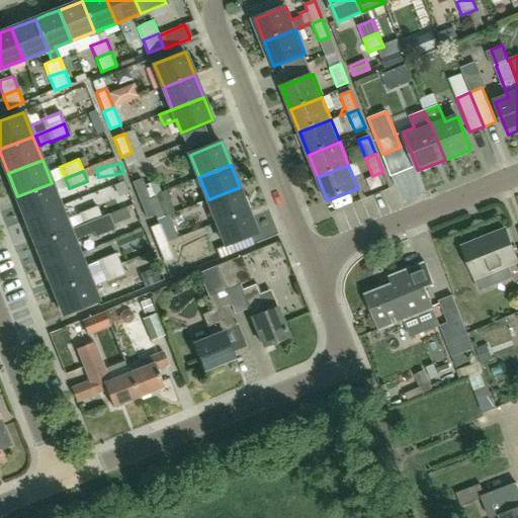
[(142,178),(132,182),(140,201),(150,197),(142,178)]
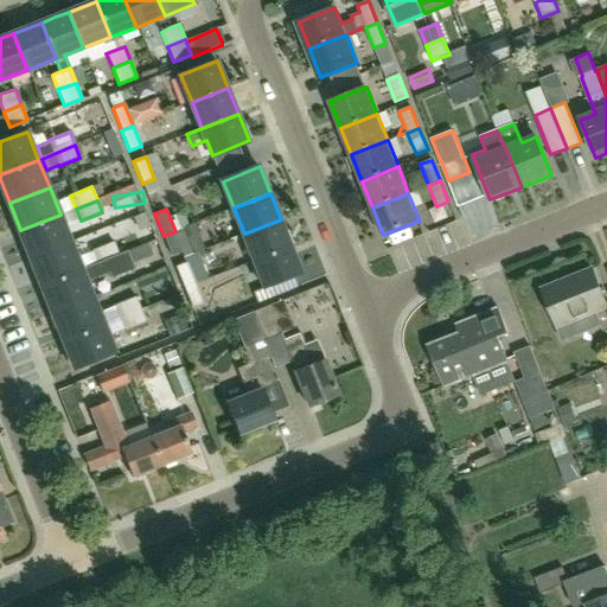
[(20,230),(31,257),(71,242),(61,215),(20,230)]
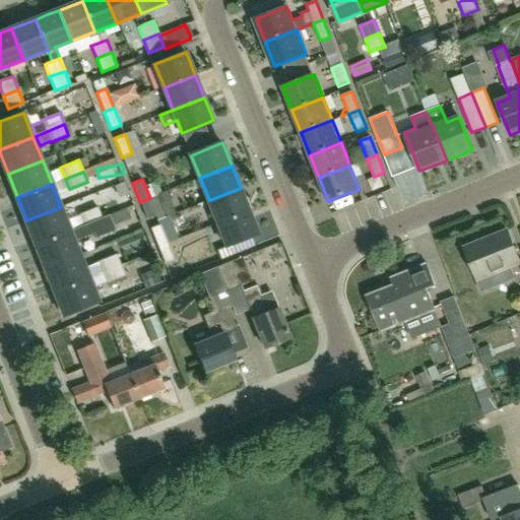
[(241,188),(209,200),(218,222),(250,210),(241,188)]
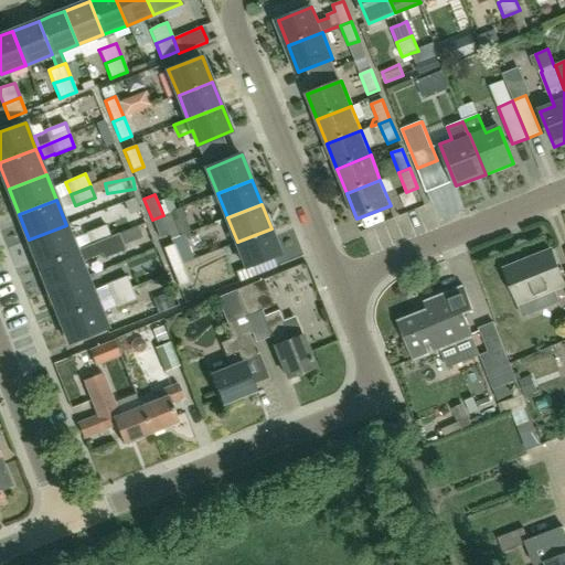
[(163,215),(152,220),(159,238),(171,234),(163,215)]
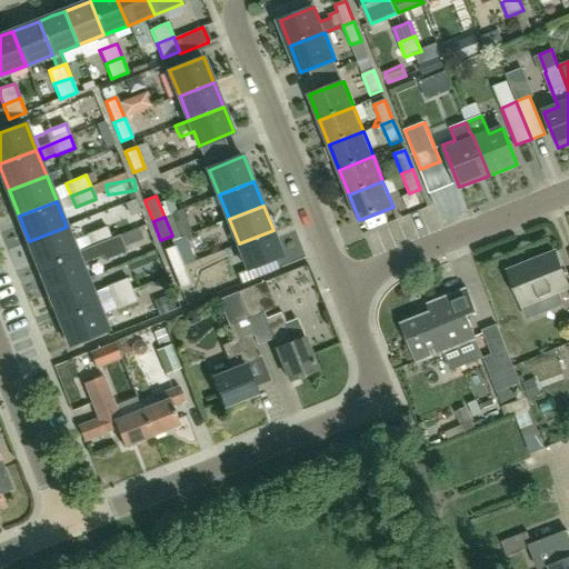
[(29,241),(40,268),(77,252),(67,227),(29,241)]
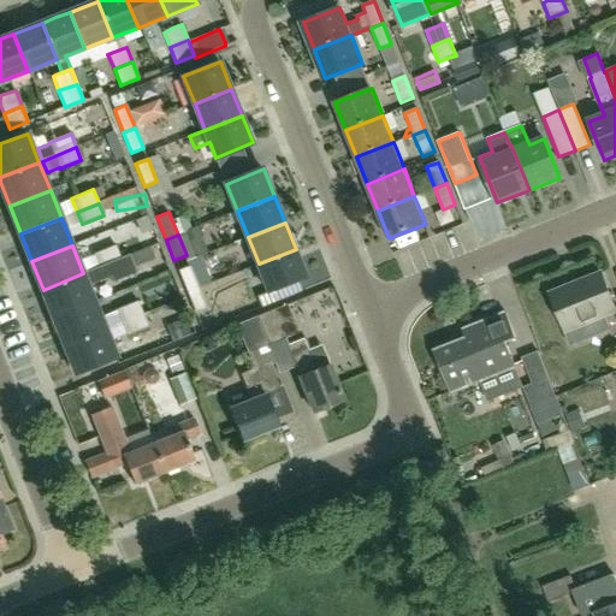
[(99,267),(120,259),(116,246),(93,254),(99,267)]
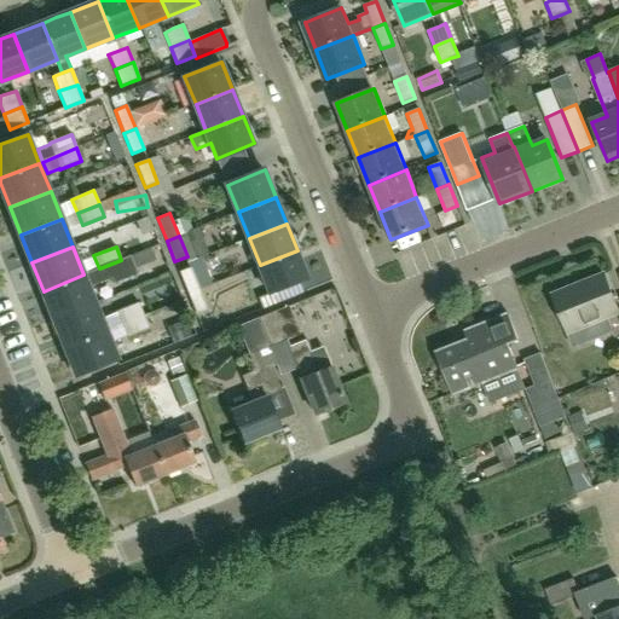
[(44,291),(55,319),(96,302),(88,287),(104,281),(104,282),(111,278),(114,283),(138,273),(136,270),(156,261),(150,248),(121,260),(99,268),(84,275),(44,291)]
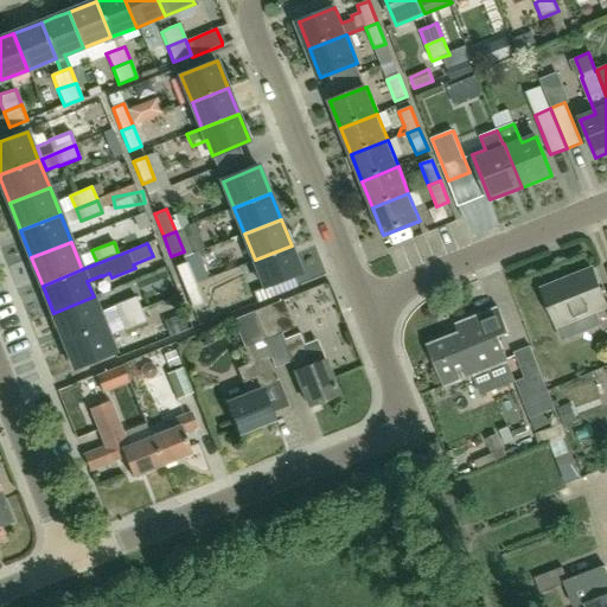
[(302,273),(292,246),(255,260),(266,287),(302,273)]
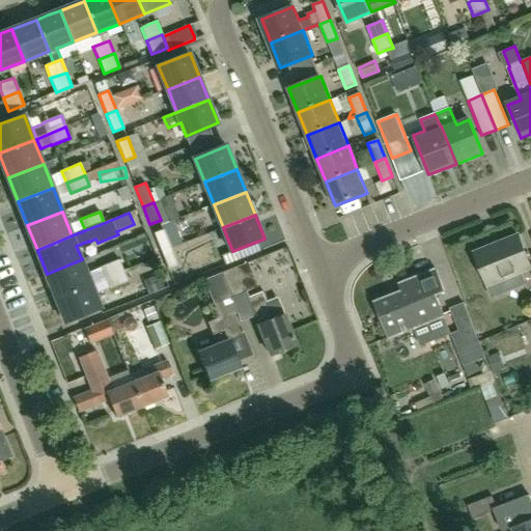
[(164,229),(154,233),(161,252),(171,248),(164,229)]
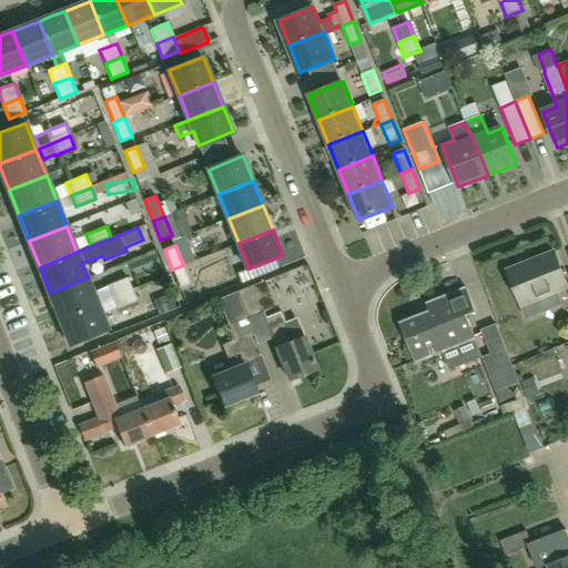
[(526,321),(564,305),(557,291),(567,285),(567,280),(557,252),(509,271),(523,304),(519,305),(526,321)]
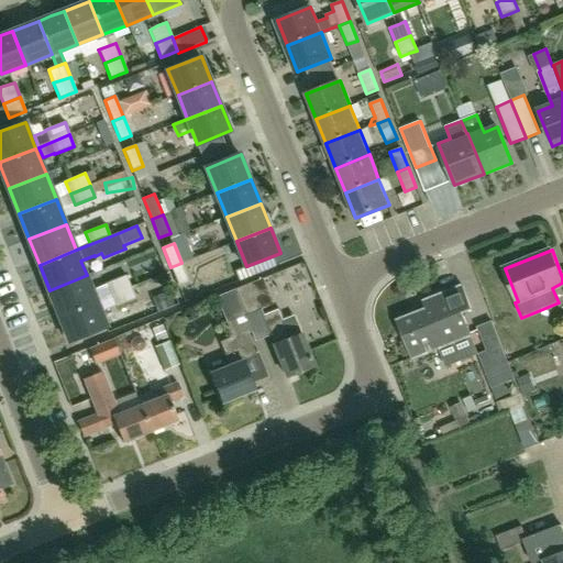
[(181,263),(170,267),(178,287),(189,283),(181,263)]
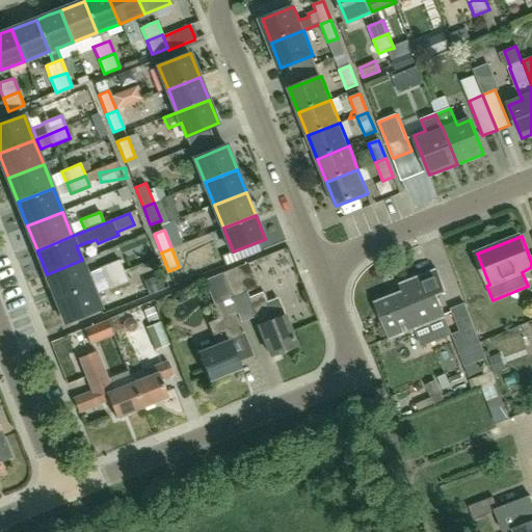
[(47,274),(56,298),(91,284),(82,260),(47,274)]
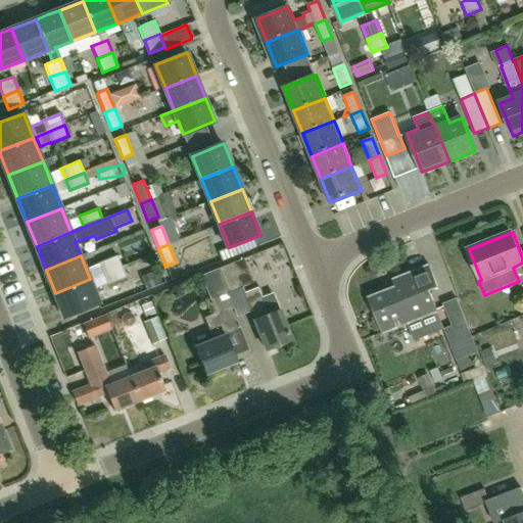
[(92,278),(122,267),(117,255),(98,263),(99,264),(88,269),(92,278)]
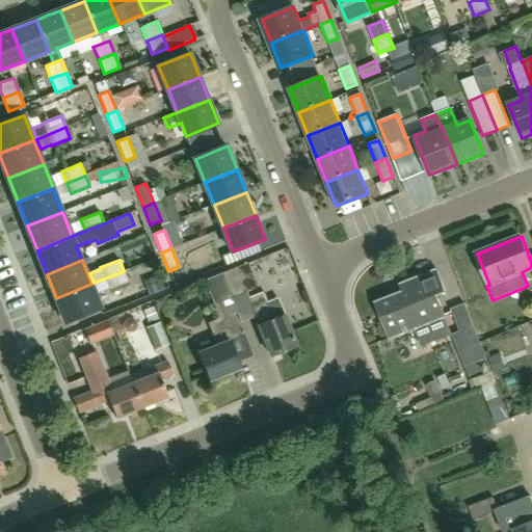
[(221,273),(231,299),(258,288),(247,263),(221,273)]
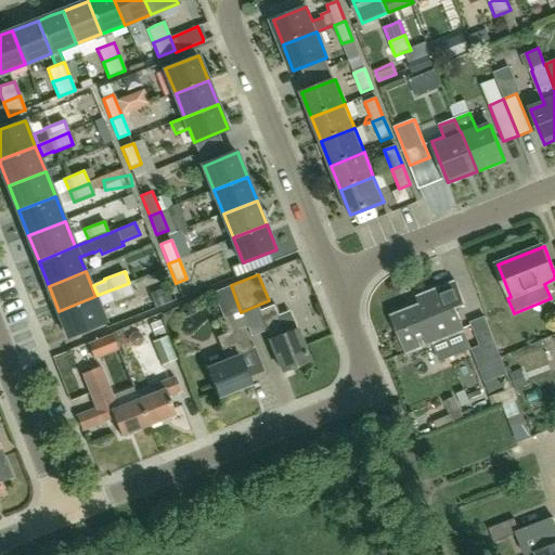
[(129,283),(98,295),(102,306),(114,301),(114,302),(133,295),(132,293),(129,283)]
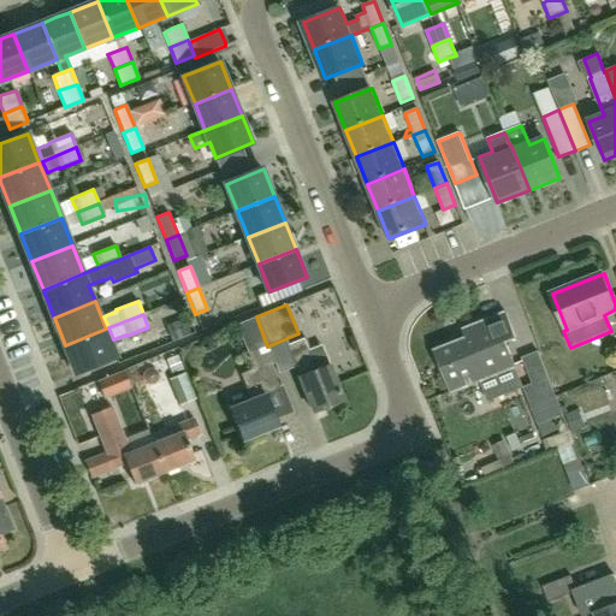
[(467,338),(436,351),(452,394),(517,367),(508,342),(517,338),(507,314),(465,331),(467,338)]
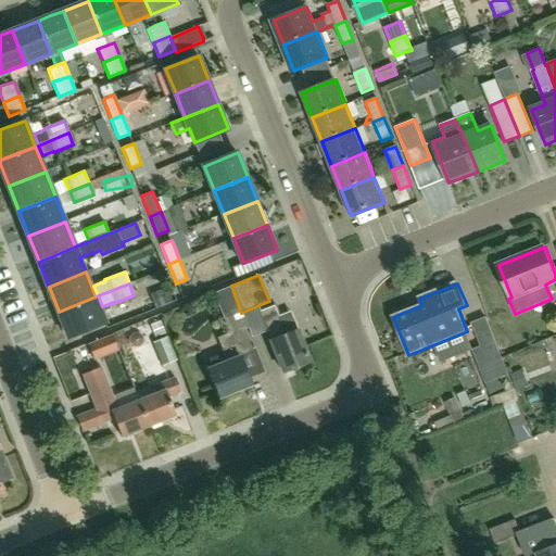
[(248,328),(241,313),(231,286),(213,293),(223,318),(220,320),(226,335),(217,338),(227,362),(209,369),(219,397),(251,384),(240,357),(253,352),(243,330),(248,328)]
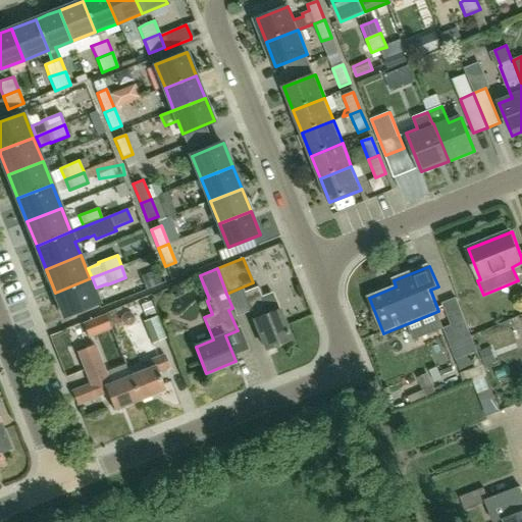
[(90,278),(55,293),(65,317),(99,303),(90,278)]
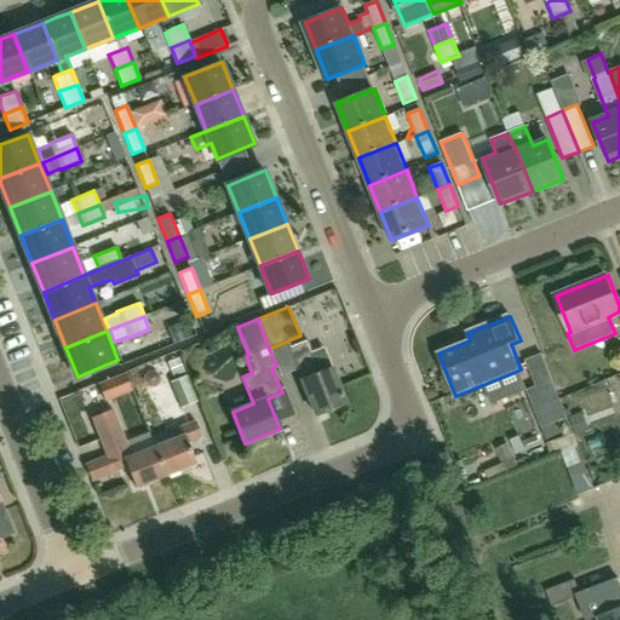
[(303,379),(302,379),(316,415),(346,403),(332,368),(320,373),(306,340),(291,346),(303,379)]
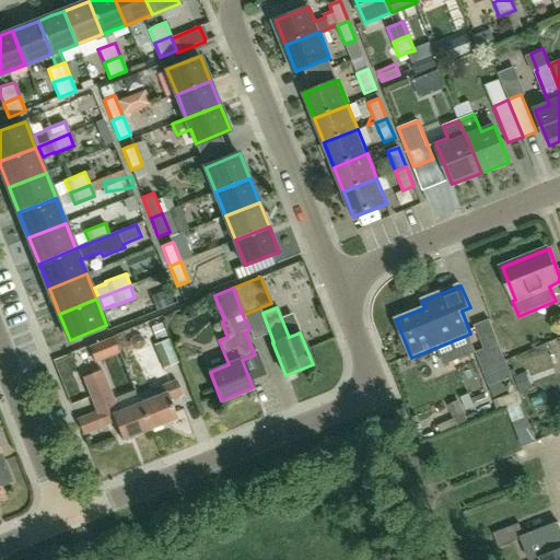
[(514,377),(490,321),(476,326),(486,350),(477,353),(491,387),(514,377)]
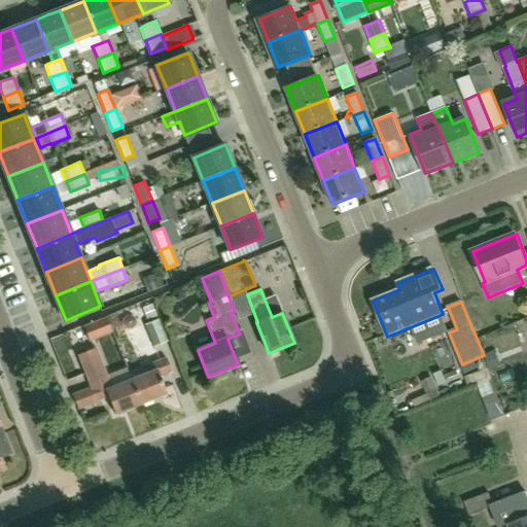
[(147,320),(156,316),(151,305),(142,308),(147,320)]
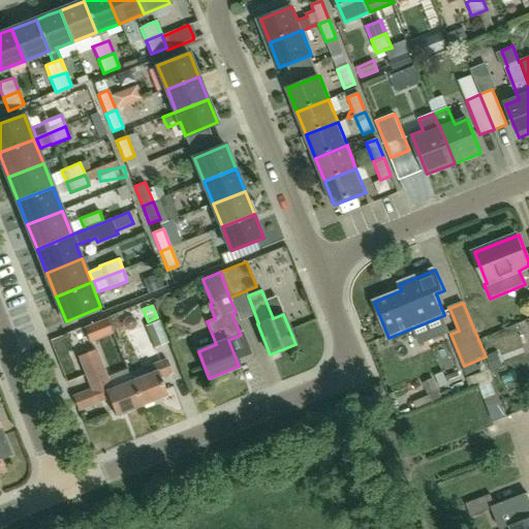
[(107,320),(84,329),(90,343),(113,334),(107,320)]
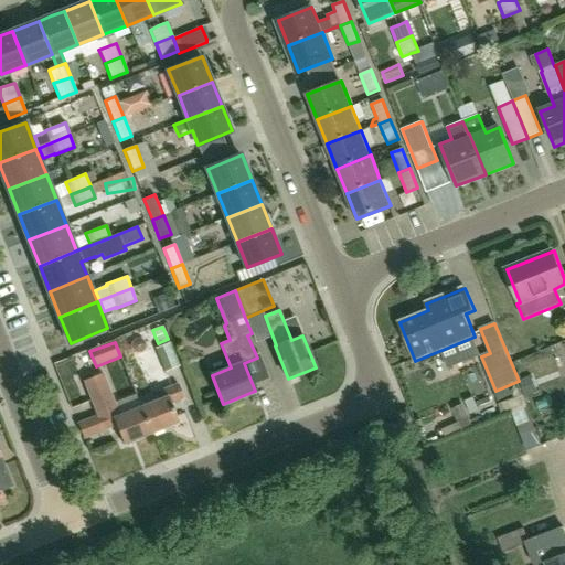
[(155,349),(164,373),(180,366),(170,342),(155,349)]
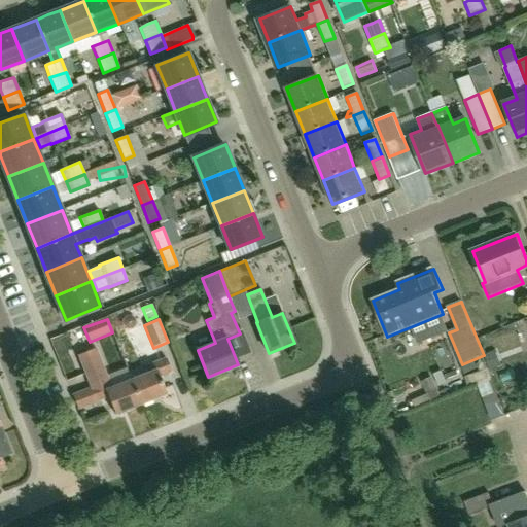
[(97,349),(78,356),(91,387),(97,401),(108,397),(115,415),(142,405),(133,381),(112,389),(109,381),(97,349)]
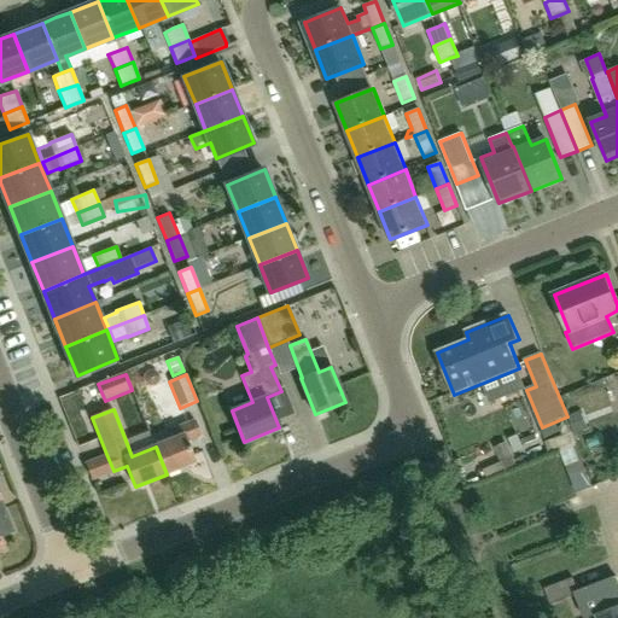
[(175,429),(179,437),(156,447),(167,474),(196,462),(187,443),(202,437),(196,420),(175,429)]
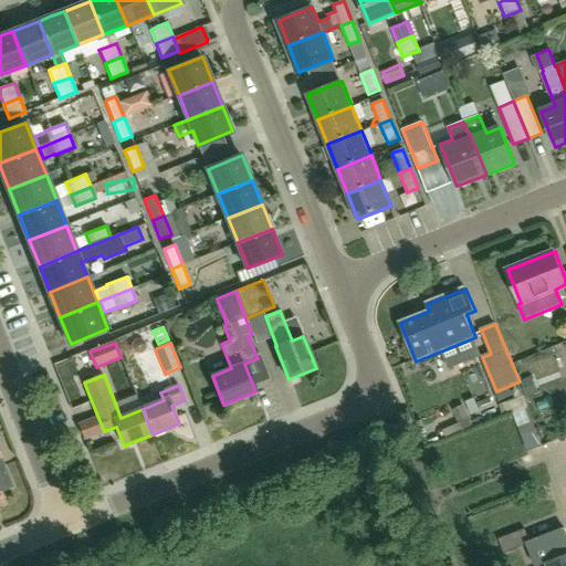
[(0,506),(6,504),(0,492),(13,488),(2,460),(0,460),(0,506)]
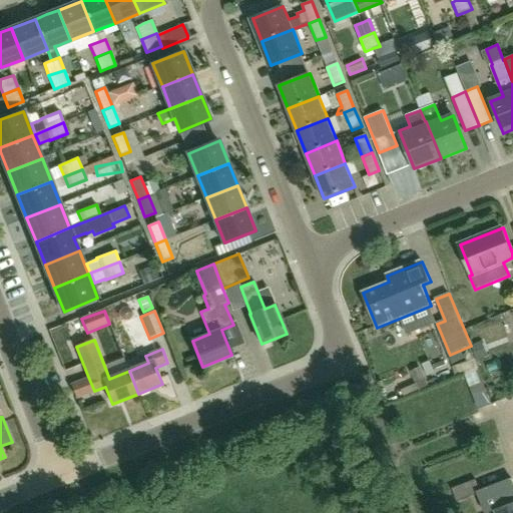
[(480,492),(480,490),(475,480),(452,489),(456,500),(457,502),(477,494),(480,492)]
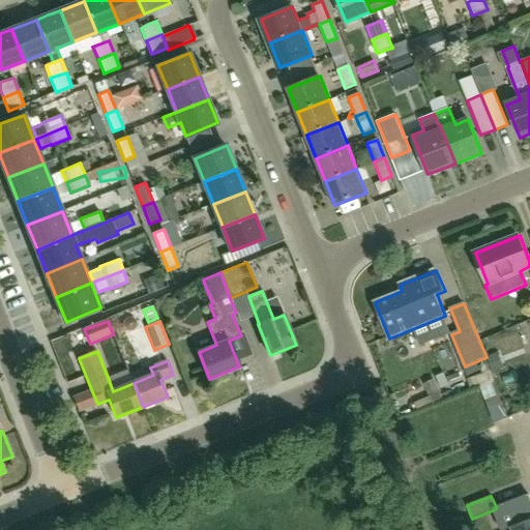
[(529,529),(529,520),(512,527),(513,529),(529,529)]
